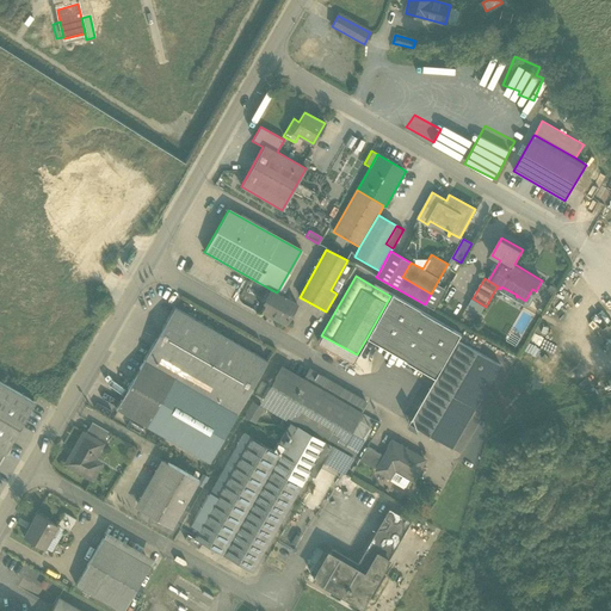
[(392,294),(374,284),(374,287),(390,296),(392,294)]
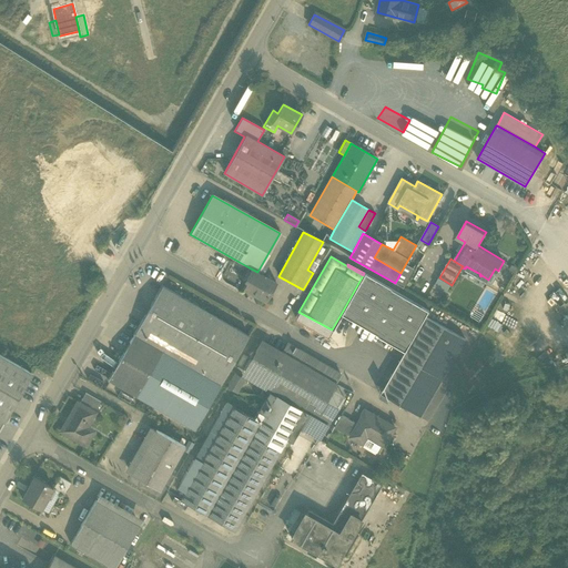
[(275,282),(257,272),(251,269),(246,276),(249,277),(243,288),(265,301),(275,282)]
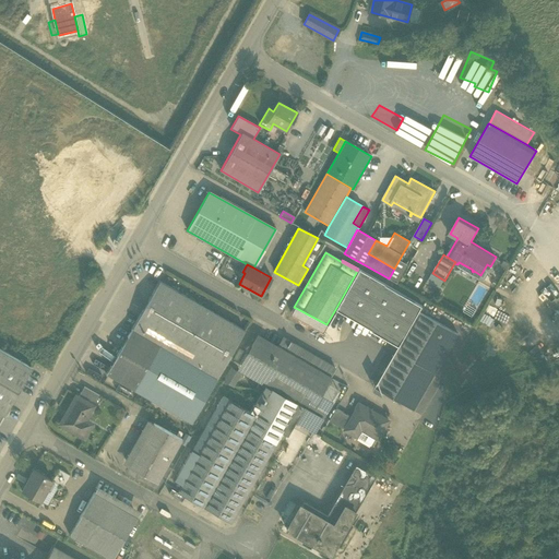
[(423,306),(358,269),(357,271),(337,306),(402,342),(419,311),(423,306)]
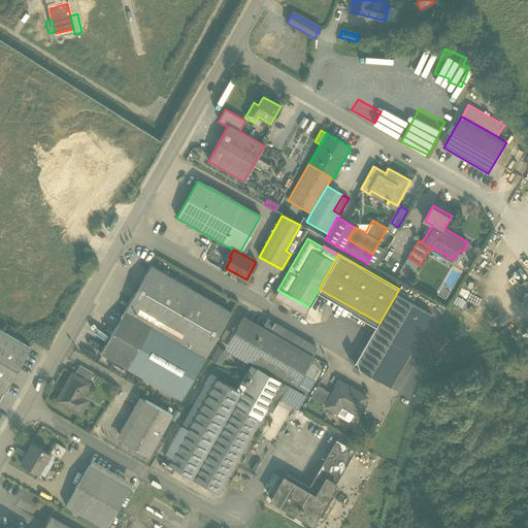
[(231,312),(151,266),(125,310),(131,315),(205,357),(231,312)]
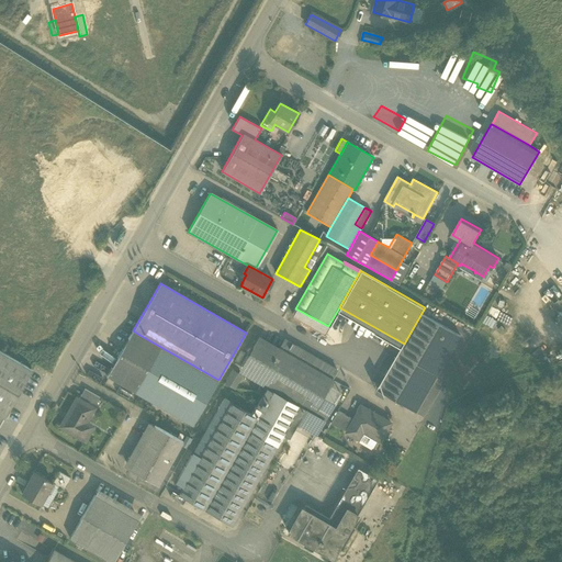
[(328,326),(295,308),(292,315),(293,316),(299,319),(299,322),(301,321),(307,324),(307,326),(310,326),(313,327),(313,329),(317,332),(319,332),(323,334),(325,333),(328,326)]
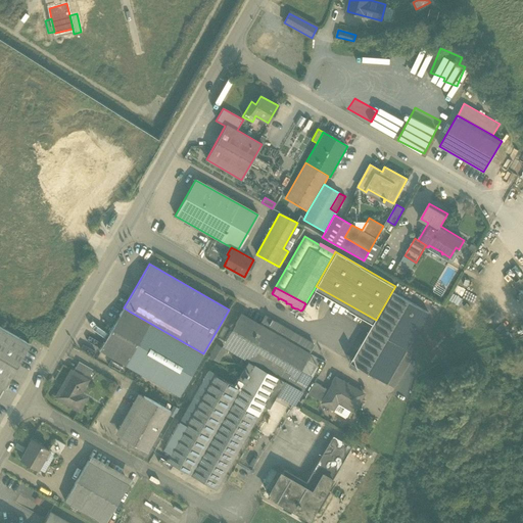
[(376,320),(351,363),(387,383),(428,312),(392,291),(376,320)]
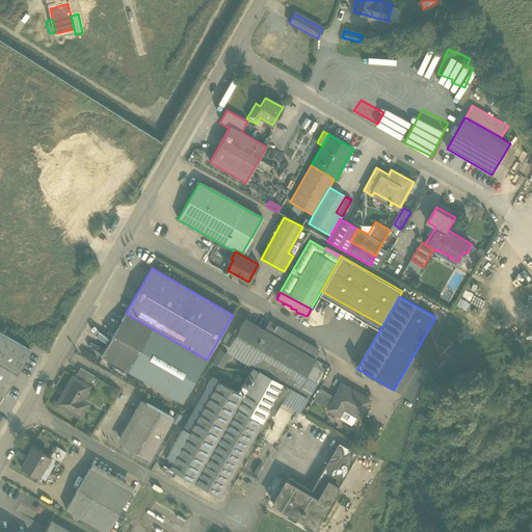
[(207,360),(132,317),(130,321),(124,317),(123,318),(145,330),(140,339),(145,342),(200,372),(207,360)]
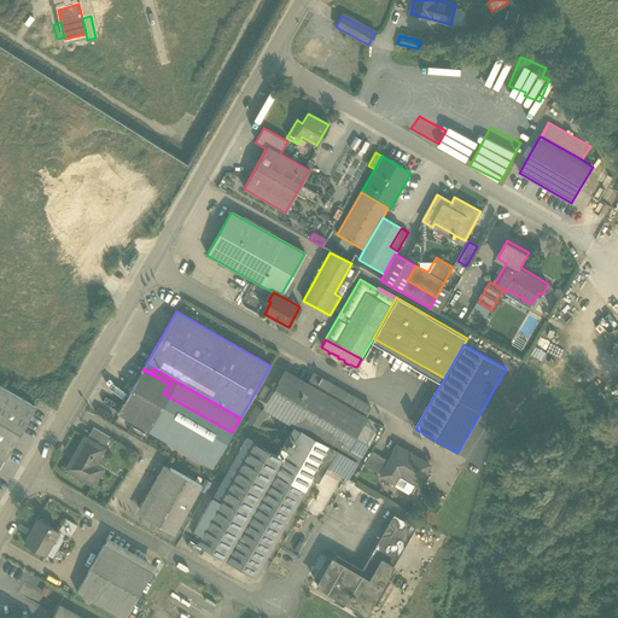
[(169,384),(143,369),(117,414),(149,432),(169,397),(163,394),(169,384)]
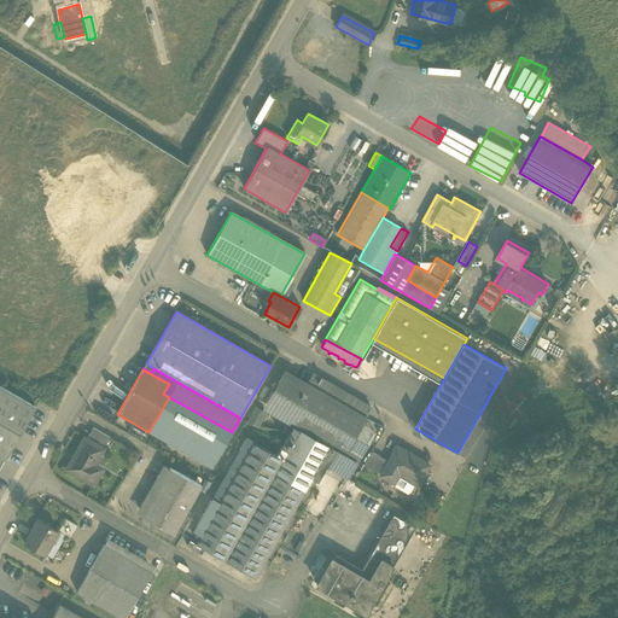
[(305,386),(284,374),(266,403),(283,413),(280,419),(286,423),(305,386)]
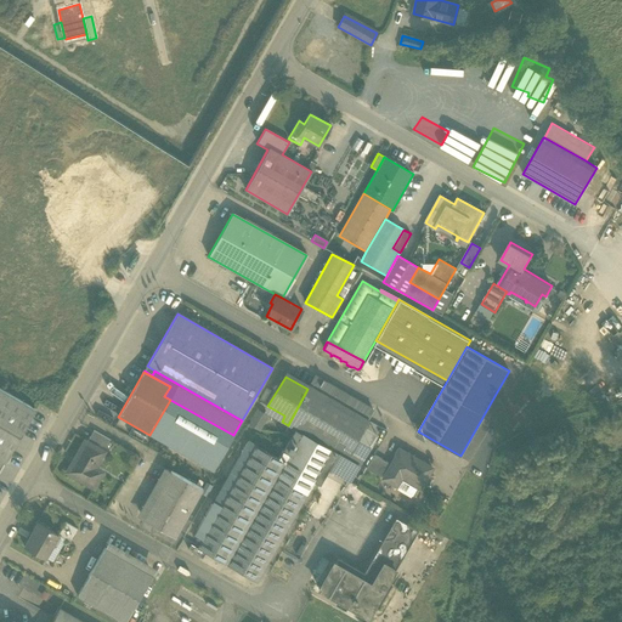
[(288,425),(295,429),(331,450),(338,453),(346,459),(368,420),(367,420),(373,411),(315,377),(310,386),(309,386),(307,389),(288,425)]
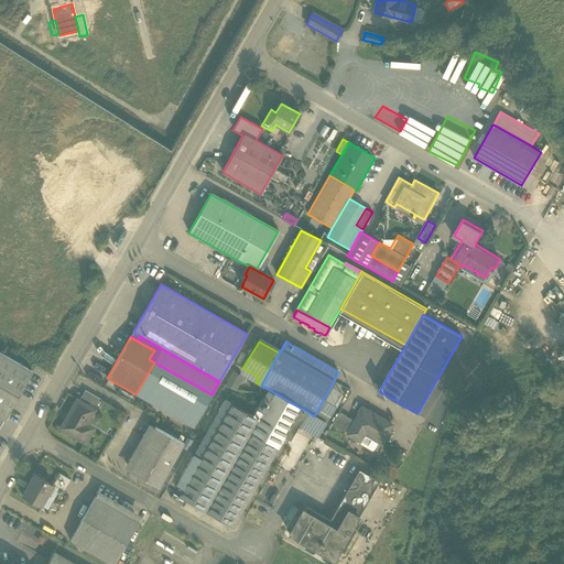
[(32,371),(0,353),(0,416),(4,420),(32,371)]
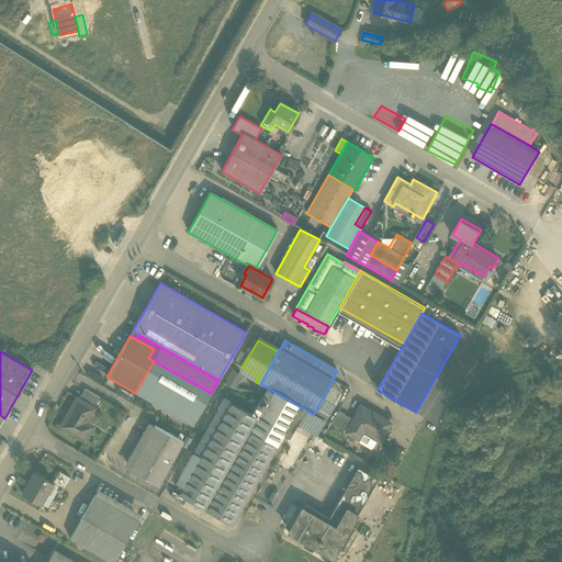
[(232,370),(225,383),(234,389),(242,375),(232,370)]
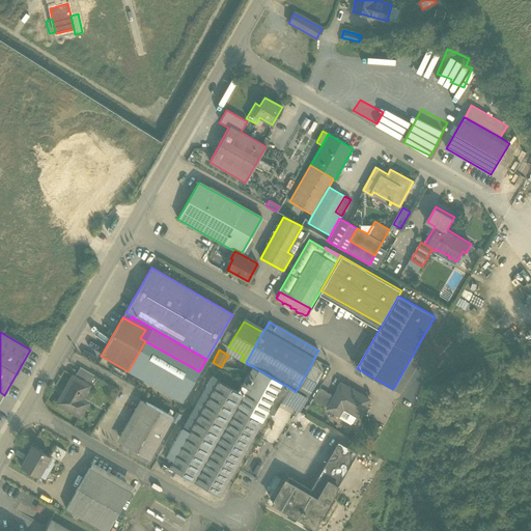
[(282,384),(252,366),(247,376),(255,381),(250,390),(242,385),(238,391),(268,409),(282,384)]
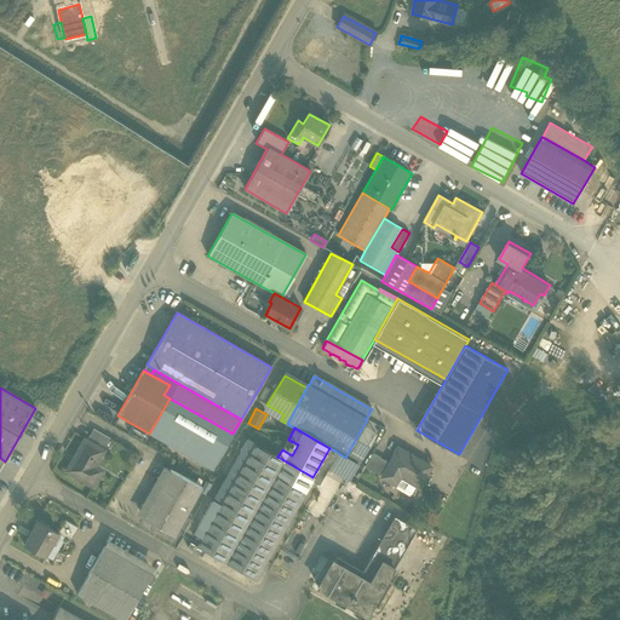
[(110,438),(93,429),(90,436),(105,446),(110,438)]
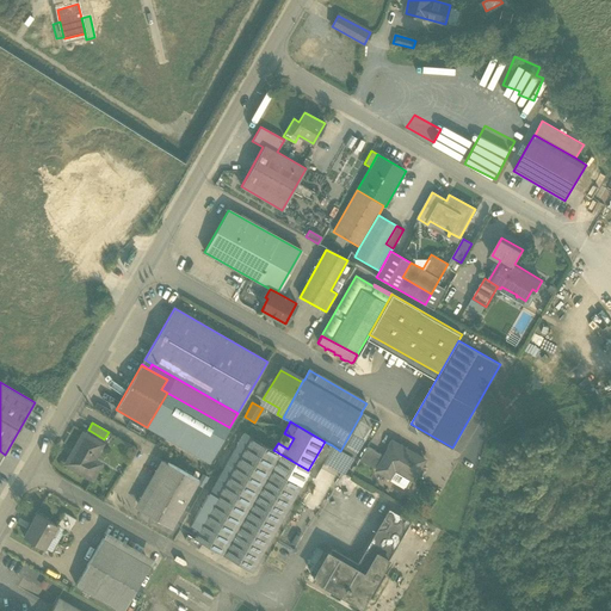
[(102,444),(82,433),(65,463),(92,479),(98,468),(91,463),(102,444)]
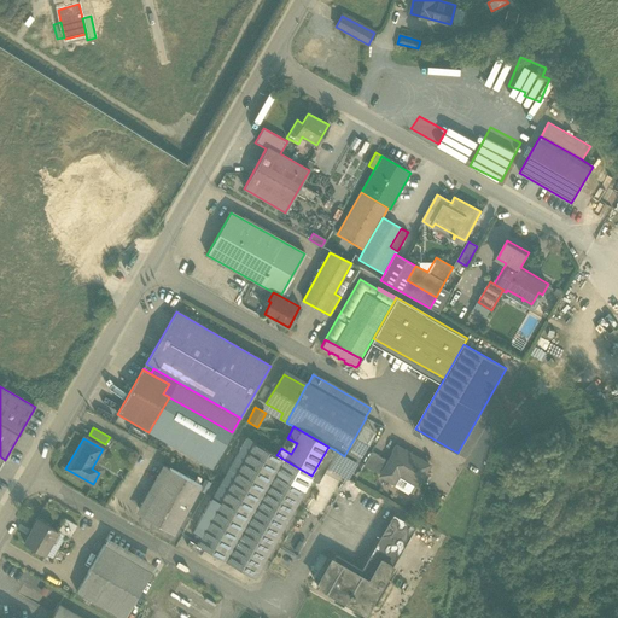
[(287,438),(281,448),(291,454),(297,443),(287,438)]
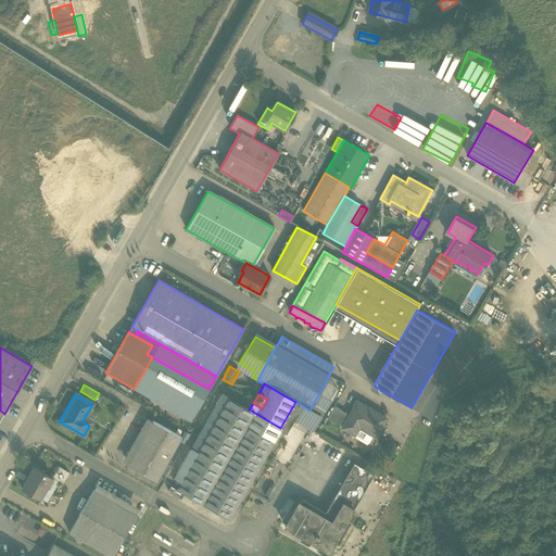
[(280,428),(228,399),(177,489),(229,519),(280,428)]
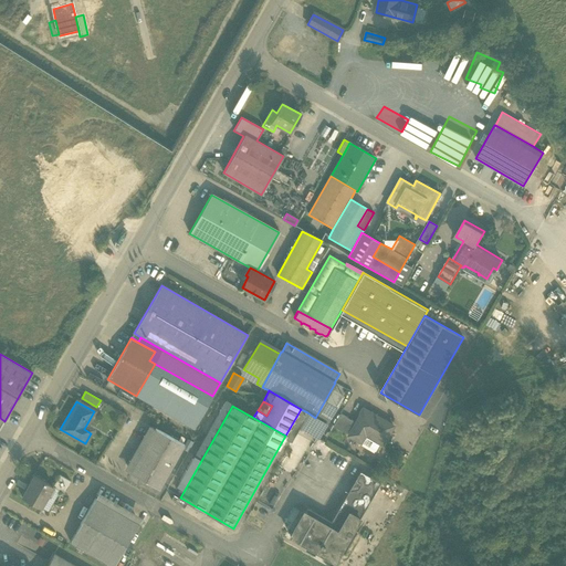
[(301,409),(285,436),(292,440),(307,412),(301,409)]
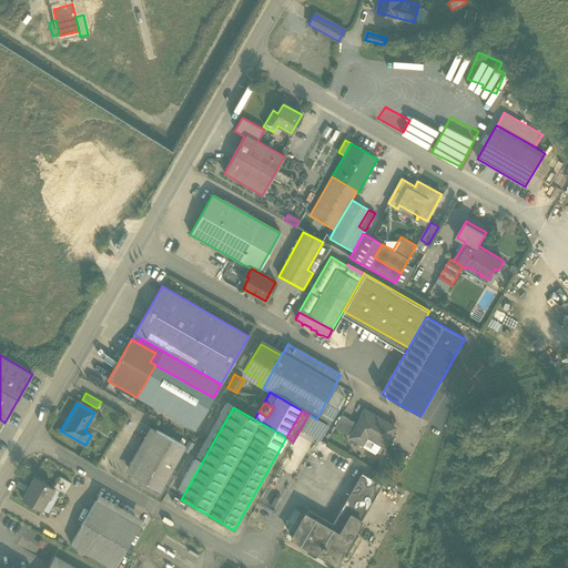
[(396,427),(366,411),(351,436),(363,444),(367,436),(385,446),(396,427)]
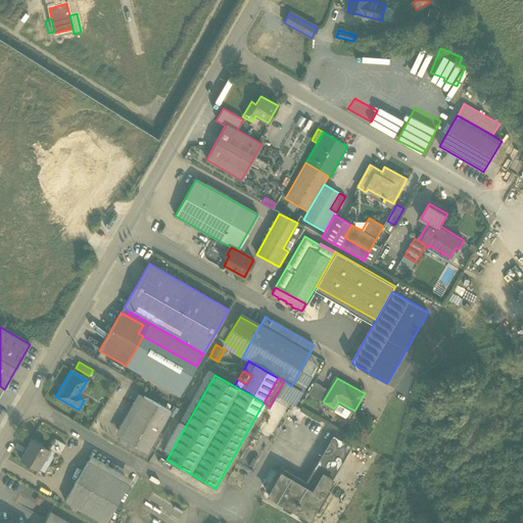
[(327,388),(315,382),(308,393),(320,400),(327,388)]
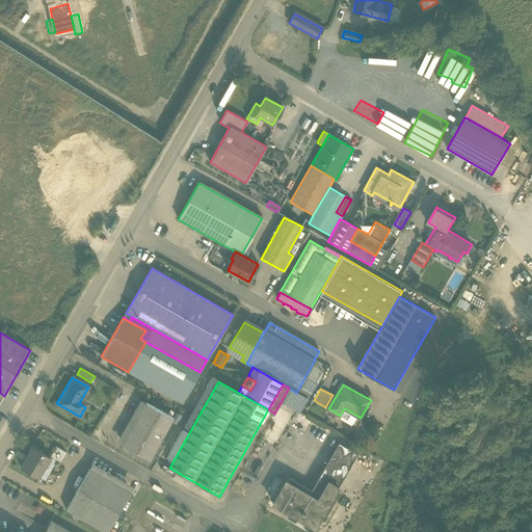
[(173,418),(147,403),(123,445),(149,459),(173,418)]
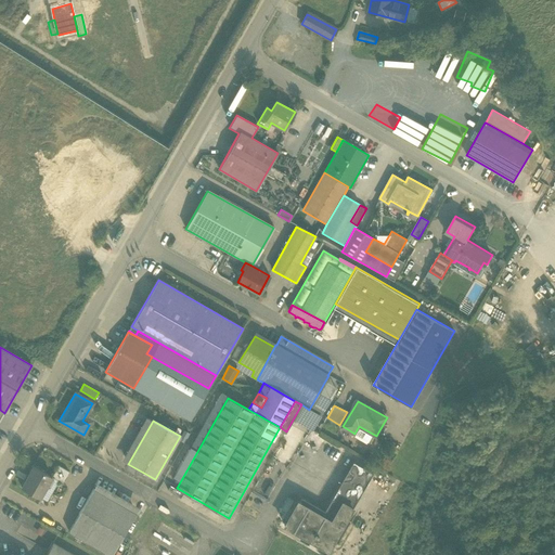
[(372,473),(352,462),(322,515),(297,502),(284,526),(326,550),(372,473)]
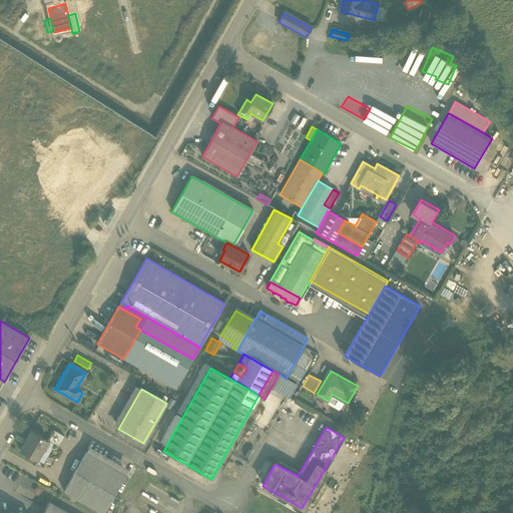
[(48,441),(31,431),(20,451),(37,460),(48,441)]
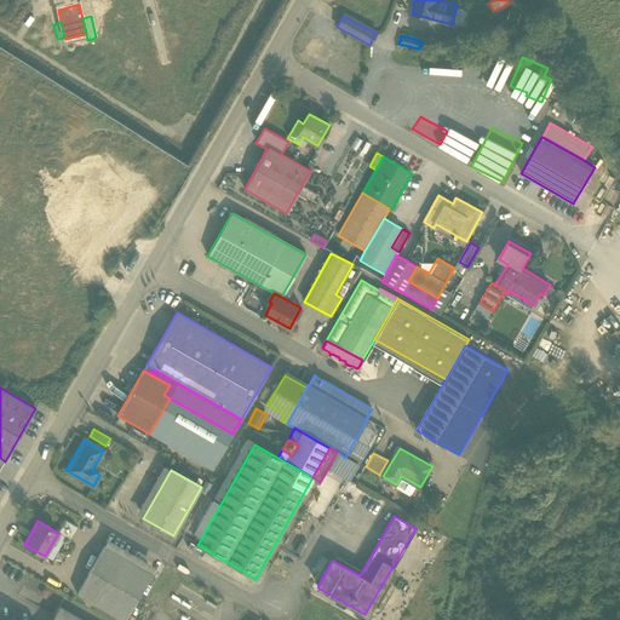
[(78,527),(65,521),(62,527),(74,533),(78,527)]
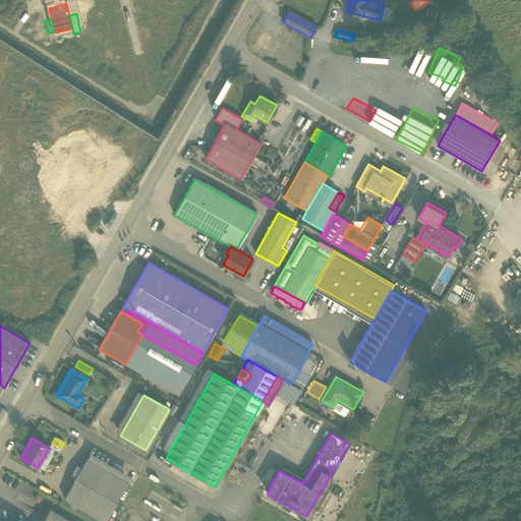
[(62,448),(52,443),(49,448),(59,453),(62,448)]
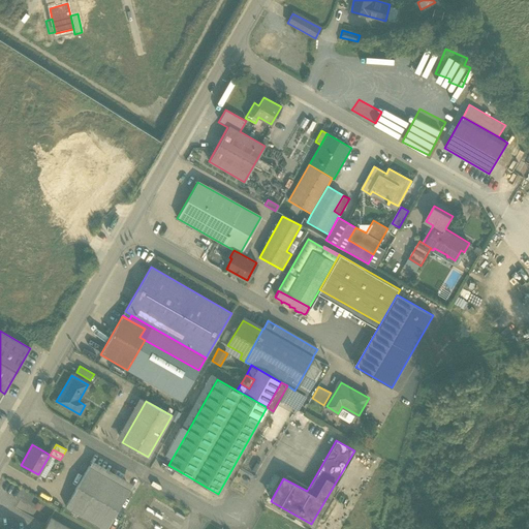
[(89,466),(65,506),(103,528),(106,528),(129,490),(89,466)]
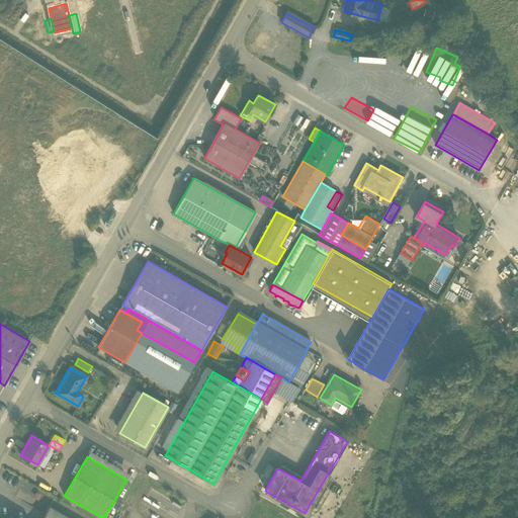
[(139,482),(137,486),(146,491),(137,508),(156,517),(174,517),(182,505),(139,482)]
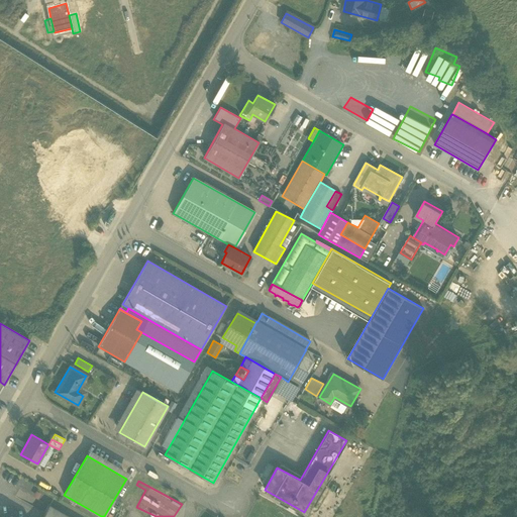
[(42,516),(69,516),(49,506),(42,516)]
